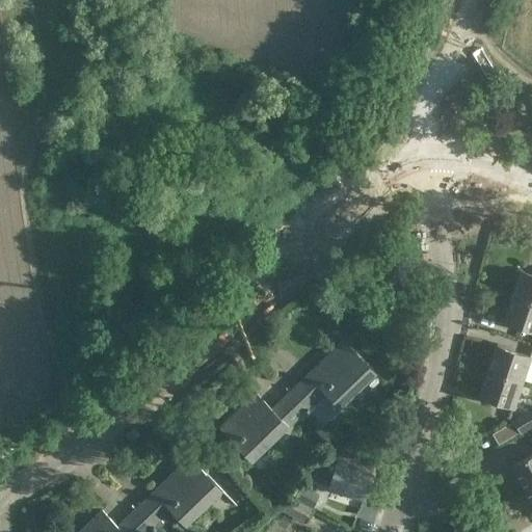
[(531,273),(521,270),(512,295),(531,301),(531,273)]
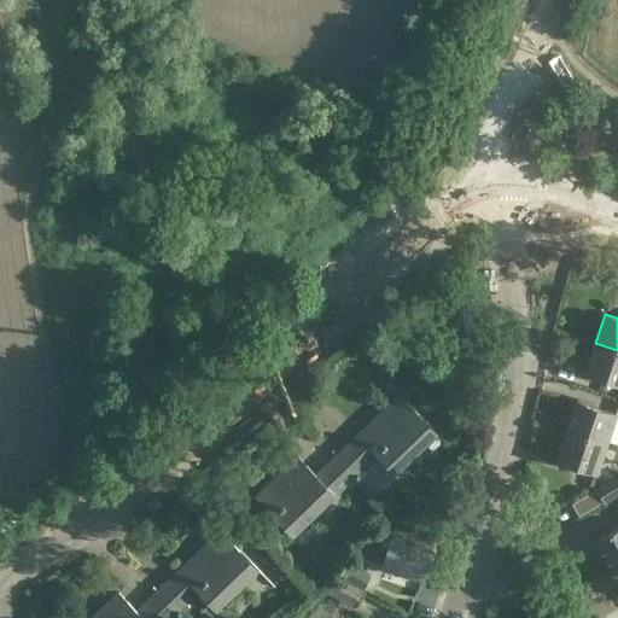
[(617,383),(617,350),(595,343),(586,372),(617,383)]
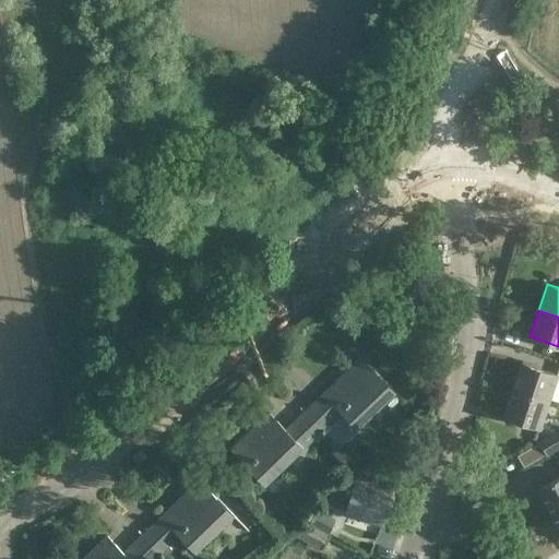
[(306,409),(326,432),(340,447),(383,404),(382,404),(395,391),(361,356),(306,409)]
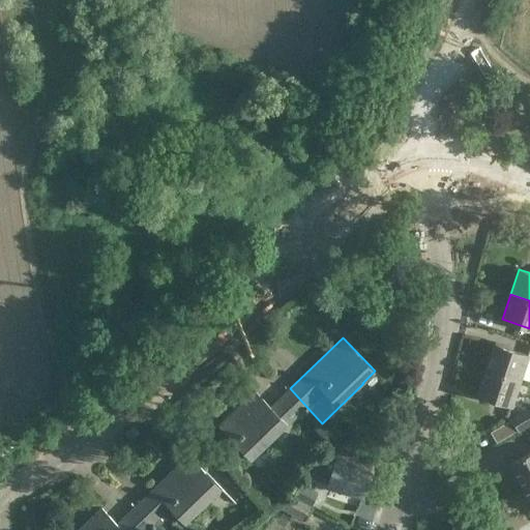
[(494,343),(484,369),(519,380),(527,354),(494,343)]
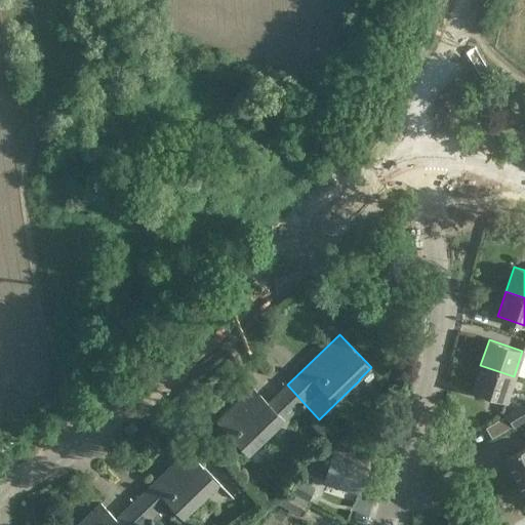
[(505,401),(514,376),(480,365),(472,390),(505,401)]
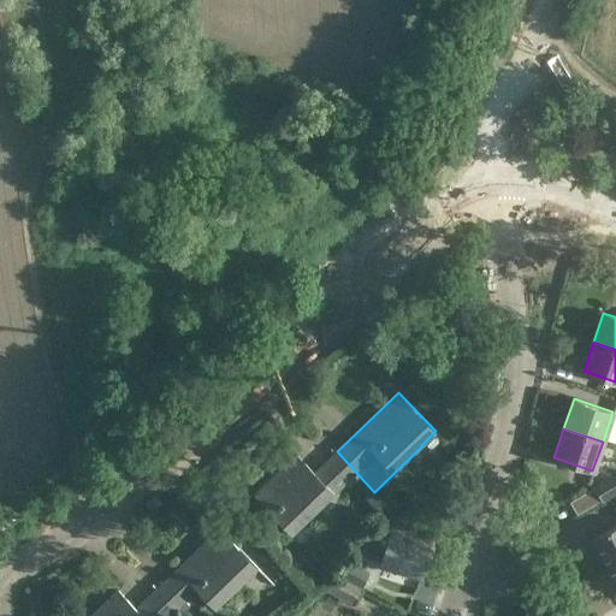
[(337,451),(314,473),(296,454),(253,495),(291,534),(335,493),(347,483),(350,485),(360,477),(337,451)]
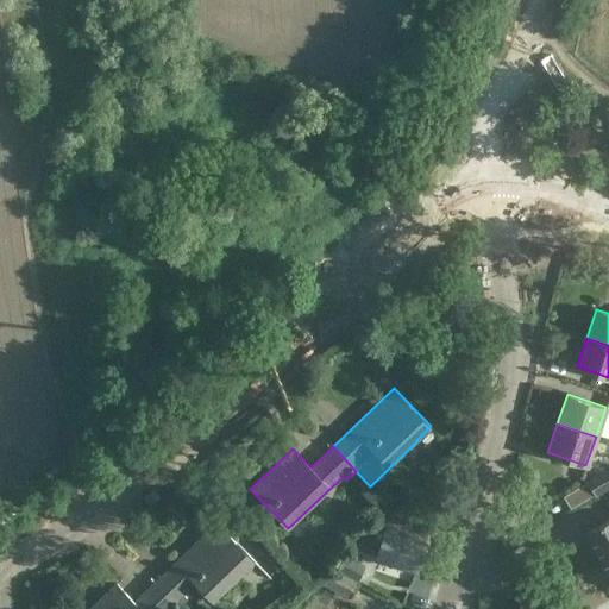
[(608,488),(608,466),(586,481),(595,496),(608,488)]
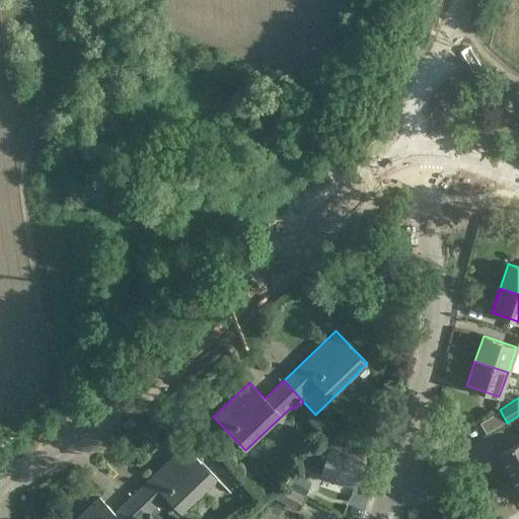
[(518,441),(499,452),(512,476),(518,471),(518,441)]
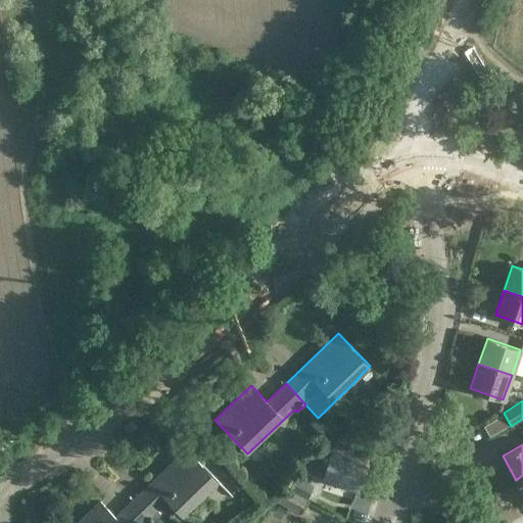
[(325,447),(300,470),(325,477),(355,487),(364,463),(365,459),(335,448),(334,450),(325,447)]
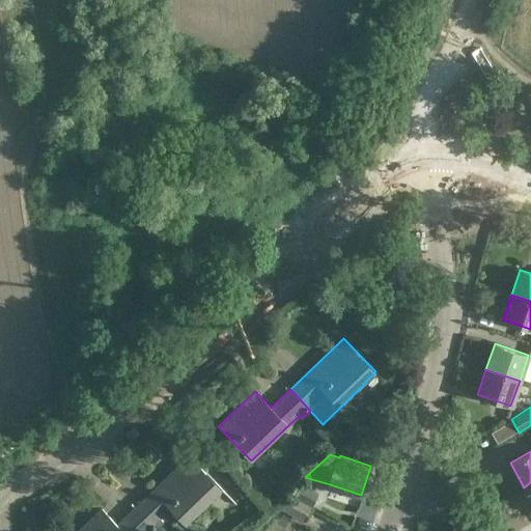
[(134,508),(154,530),(162,522),(160,519),(169,509),(183,524),(220,490),(189,456),(134,508)]
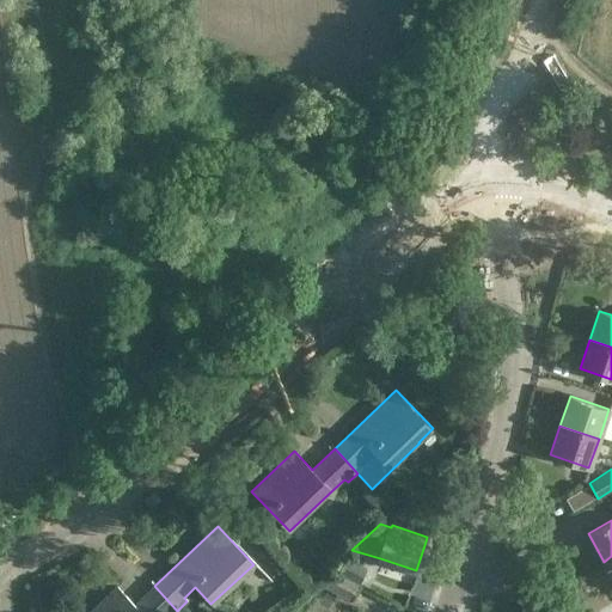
[(366,570),(344,560),(338,573),(359,583),(366,570)]
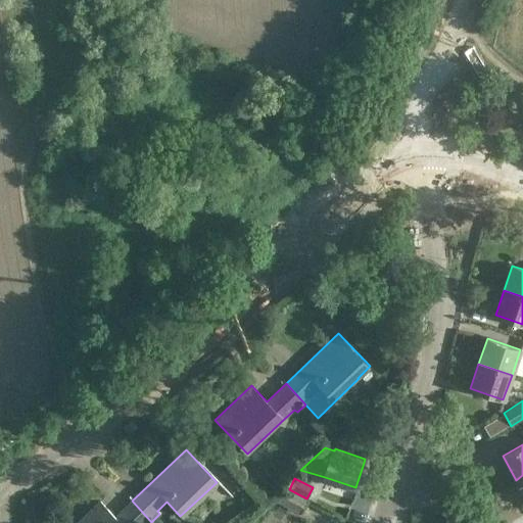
[(305,500),(283,488),(277,501),(299,513),(305,500)]
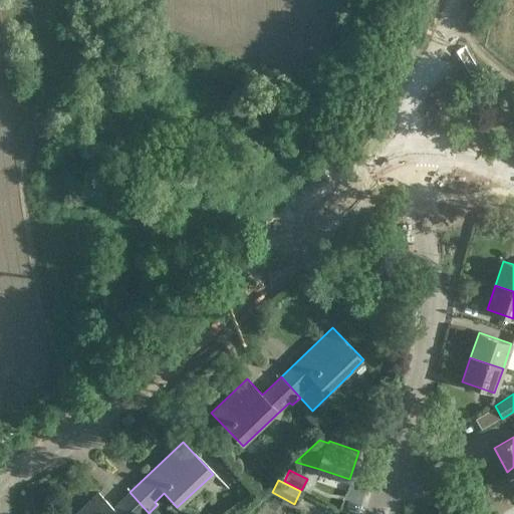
[(148,513),(149,513),(130,492),(111,508),(98,494),(75,513),(148,513)]
